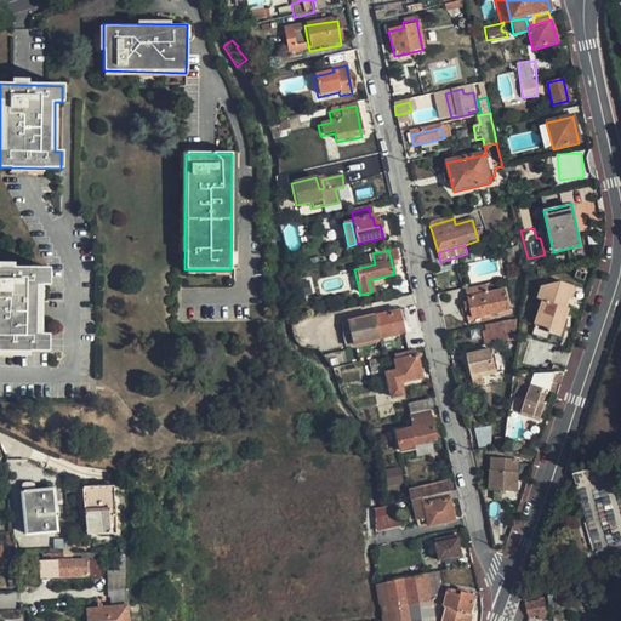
[(0,351),(49,352),(47,335),(41,335),(41,285),(49,285),(49,268),(0,267),(0,351)]
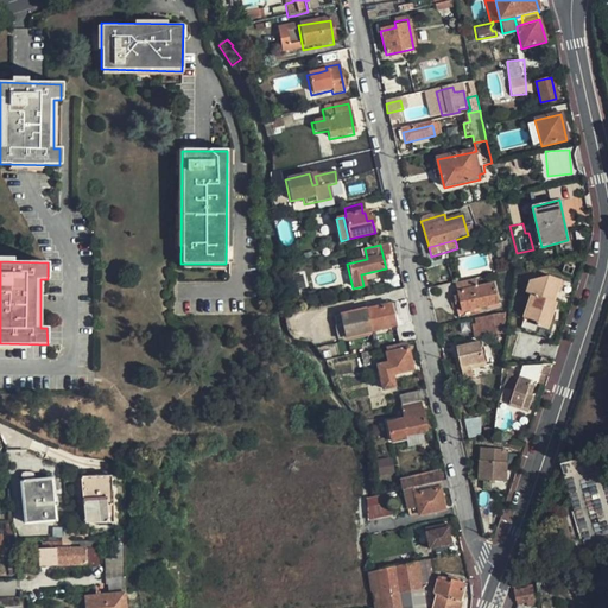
[(561,280),(549,277),(531,282),(526,292),(531,295),(524,322),(549,329),(557,302),(555,301),(561,280)]
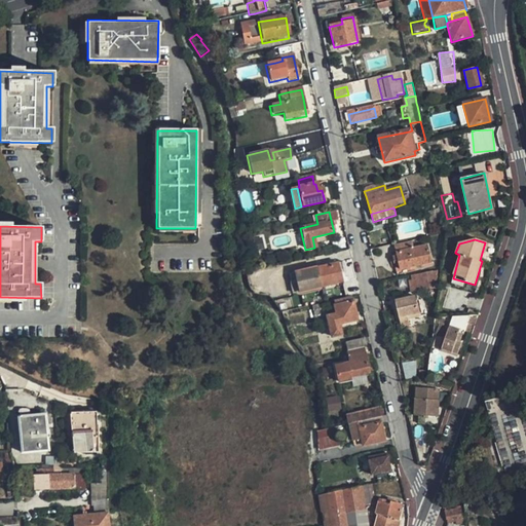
[(430,262),(427,247),(414,249),(413,241),(396,246),(398,253),(392,254),(396,269),(430,262)]
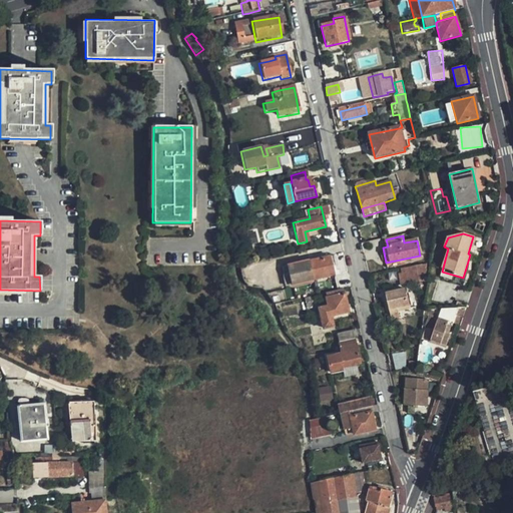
[(332,255),(329,257),(326,246),(305,251),(307,262),(287,267),(289,273),(292,285),(337,275),(332,255)]
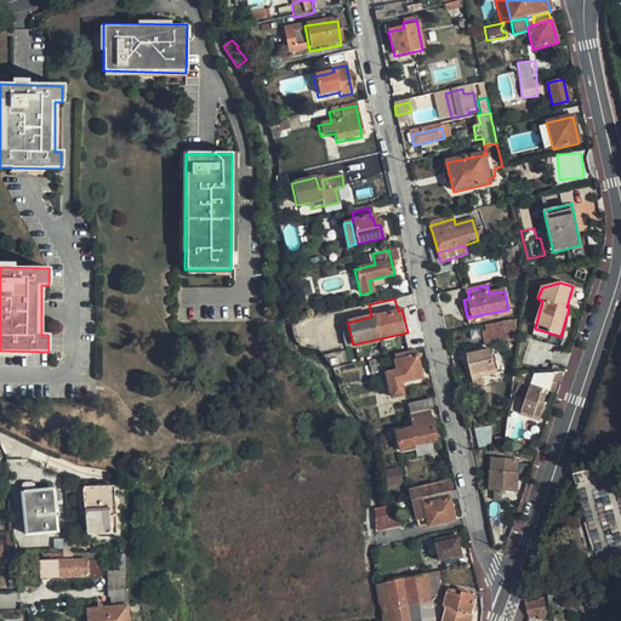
[(369,305),(346,309),(347,323),(371,317),(369,305)]
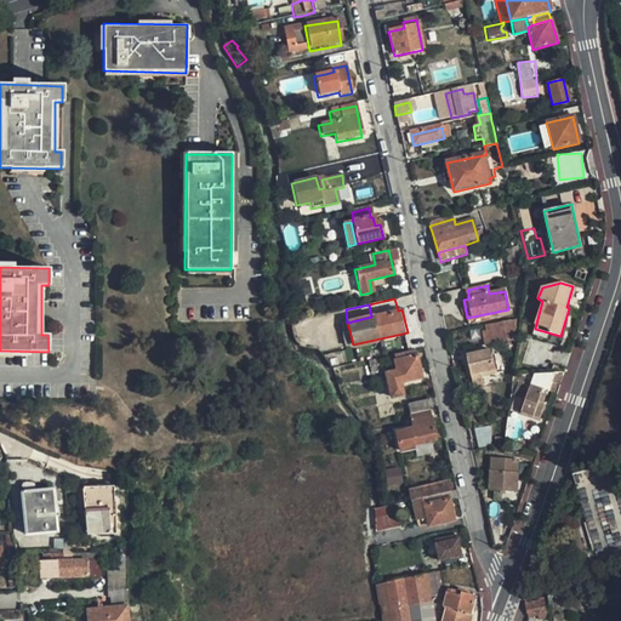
[(292,322),(288,323),(290,337),(295,346),(303,345),(330,337),(325,314),(292,322)]
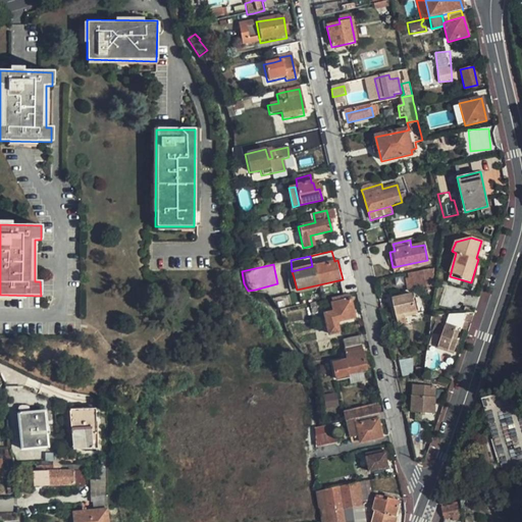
[(423,275),(408,279),(411,291),(430,286),(429,278),(428,279),(427,280),(425,280),(424,280),(423,279),(423,278),(422,277),(422,276),(423,275)]
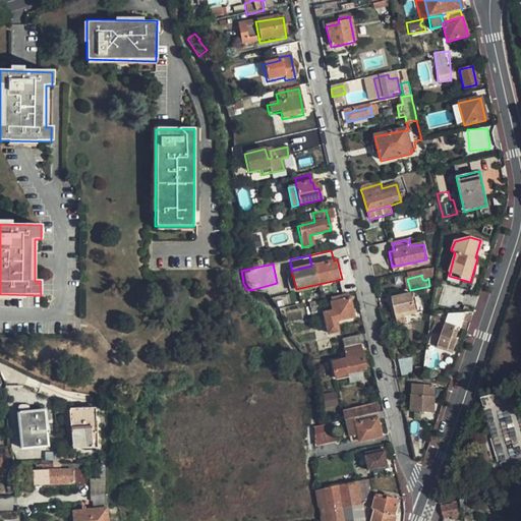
[(287,279),(289,291),(296,289),(293,277),(287,279)]
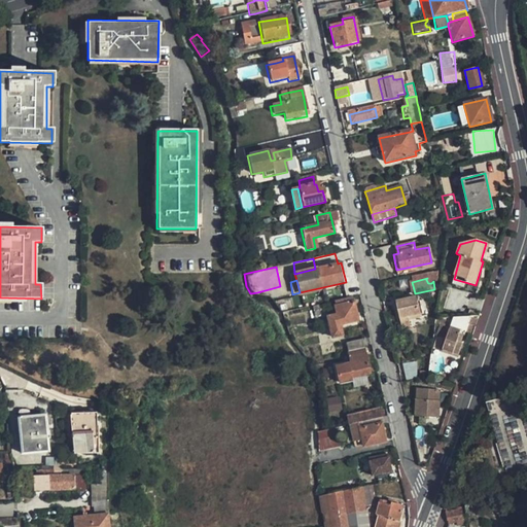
[(356,317),(353,304),(352,297),(332,303),(334,308),(336,315),(328,316),(331,338),(343,336),(342,324),(348,323),(347,319),(356,317)]
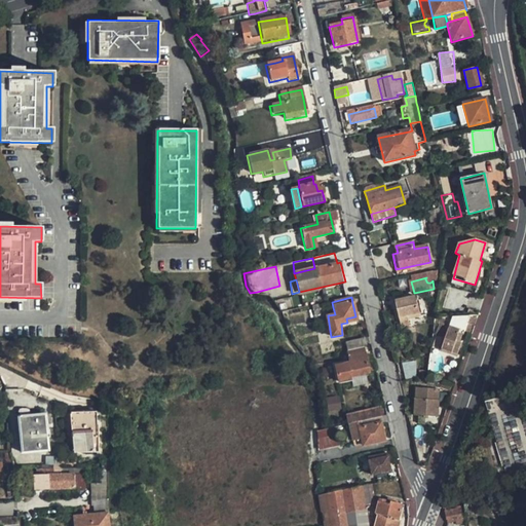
[(397,302),(401,323),(409,320),(417,317),(413,298),(397,302)]
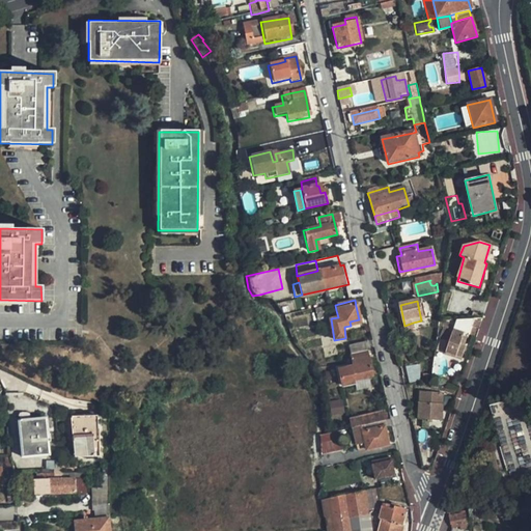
[(474,318),(457,319),(452,334),(463,337),(467,338),(475,341),(482,318),(474,318)]
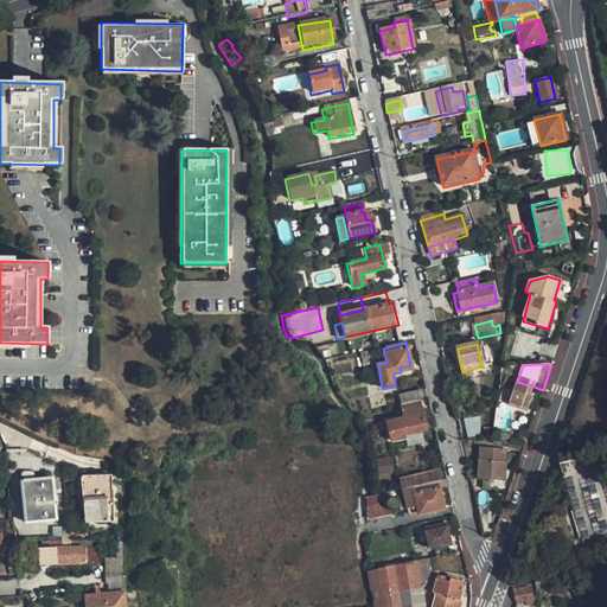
[(499,385),(515,391),(517,382),(523,365),(502,366),(500,376),(499,385)]
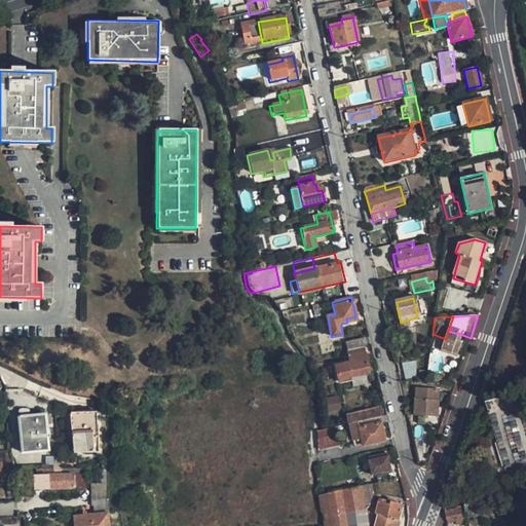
[(412,333),(409,320),(401,323),(403,334),(412,333)]
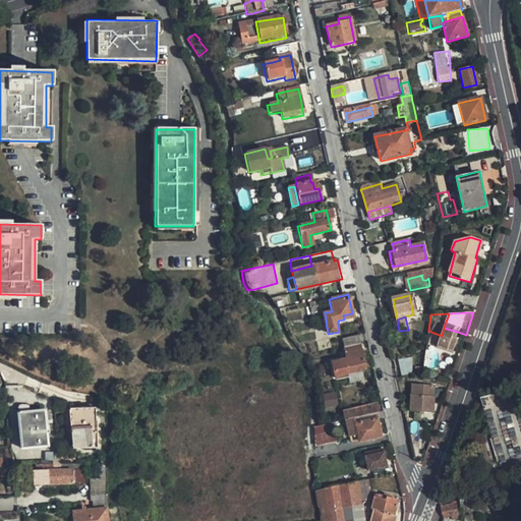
[(452,351),(456,340),(451,338),(454,331),(444,328),(442,336),(438,346),(452,351)]
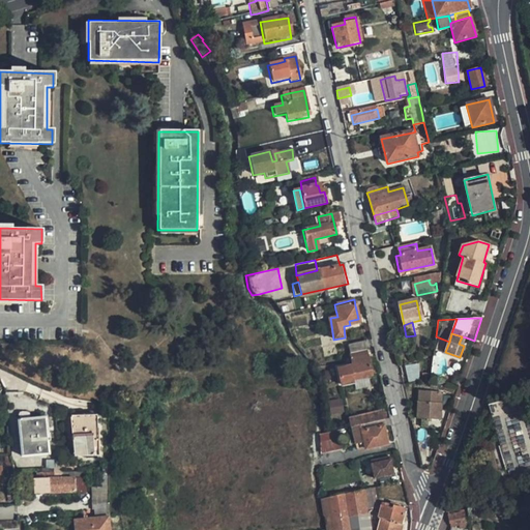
[(348,354),(364,351),(362,342),(346,346),(348,354)]
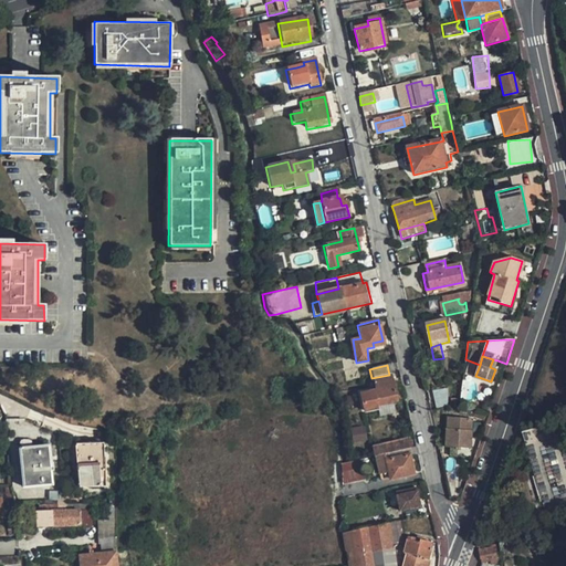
[(390,380),(373,384),(374,389),(359,392),(363,412),(376,410),(375,406),(396,401),(390,380)]
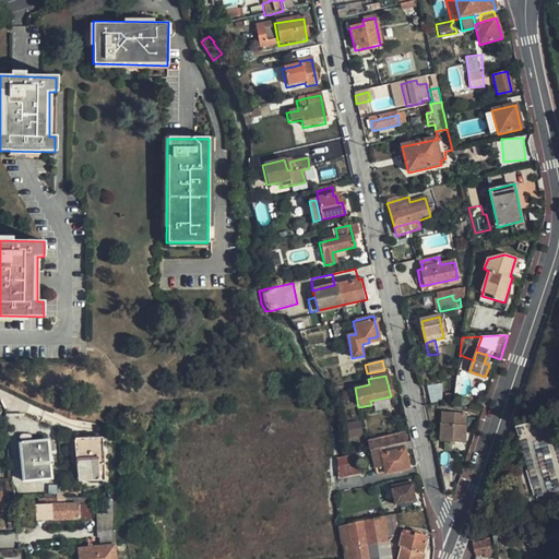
[(470,428),(471,416),(445,414),(442,441),(465,444),(467,428),(470,428)]
